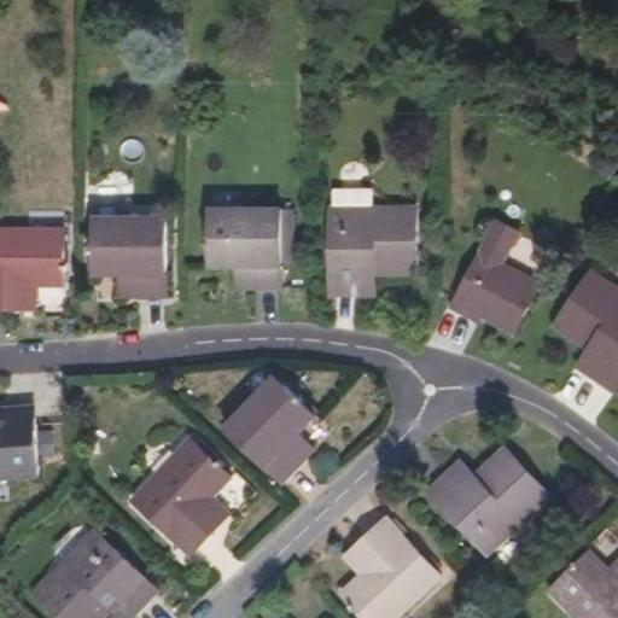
[(573,71),(579,41),(528,30),(520,60),(573,71)]
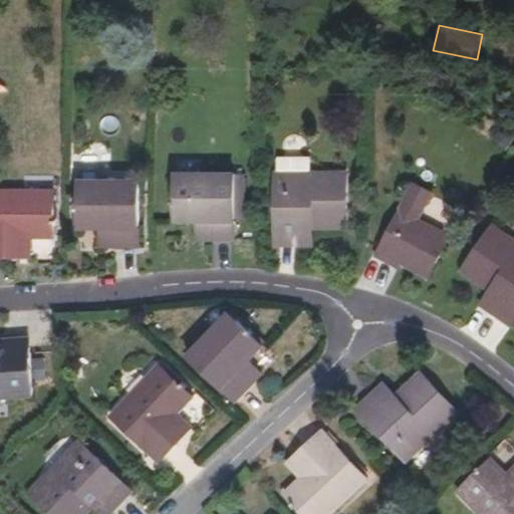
[(513,135),(500,126),(491,140),(506,150),(513,137),(513,135)]
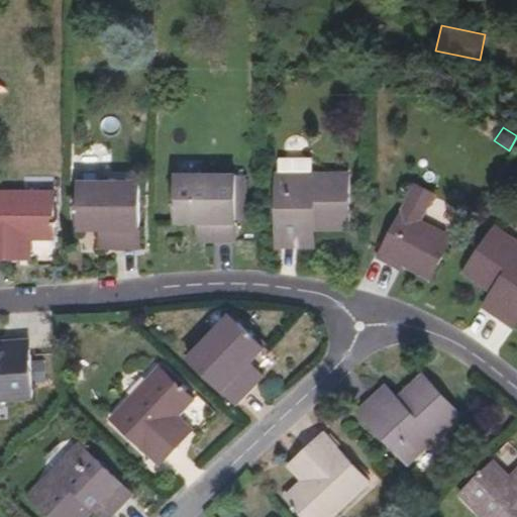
[(194,181),(194,170),(173,170),(173,180),(194,181)]
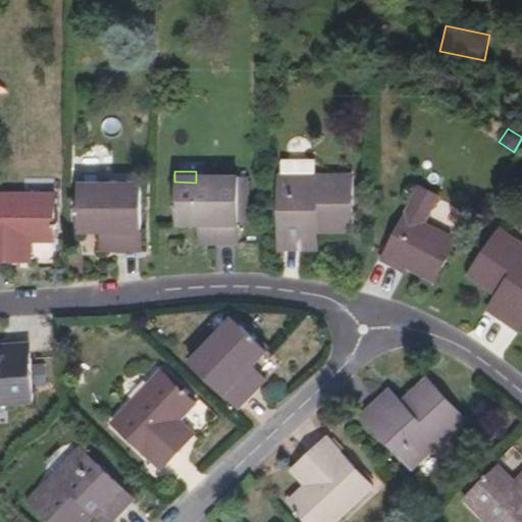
[(238,220),(237,171),(196,171),(196,183),(174,181),(174,219),(201,219),(211,218),(211,239),(238,239),(238,220)]
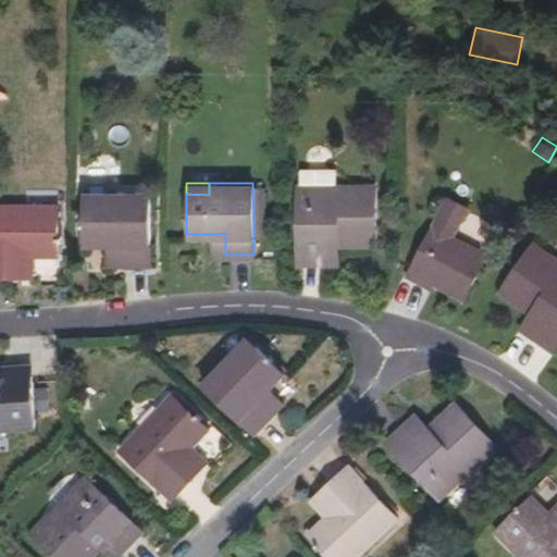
[(264,235),(264,183),(252,183),(254,235),(264,235)]
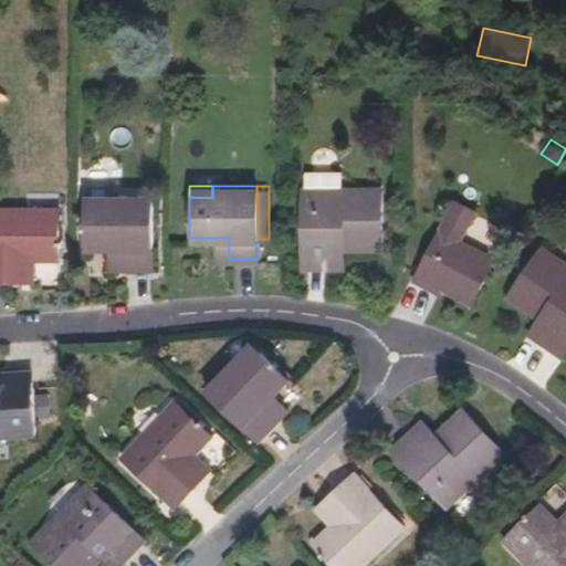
[(381,251),(383,190),(302,189),(302,270),(332,270),(332,251),(344,251),(381,251)]
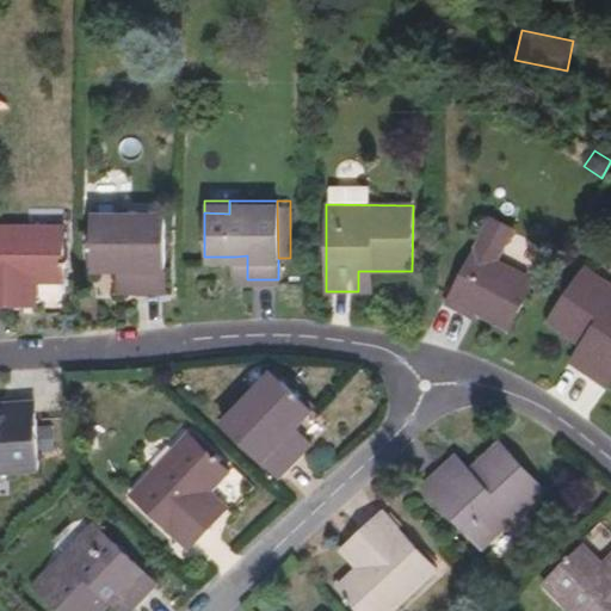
[(160,297),(161,218),(116,217),(116,233),(88,232),(88,275),(115,275),(128,275),(128,297),(160,297)]
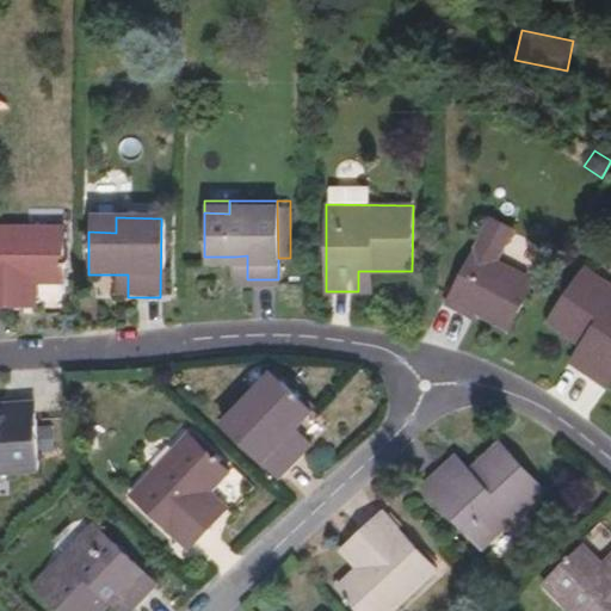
[(116,233),(116,217),(88,217),(88,232),(116,233)]
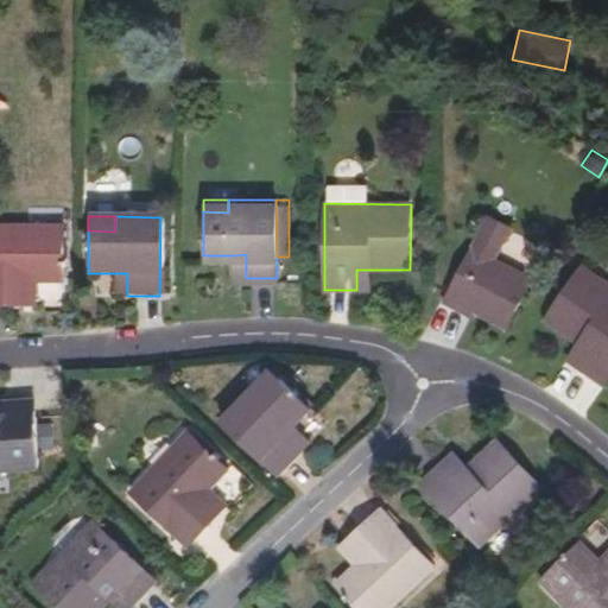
[(530,285),(492,263),(508,233),(487,221),(439,304),(454,314),(457,308),(502,333),(530,285)]
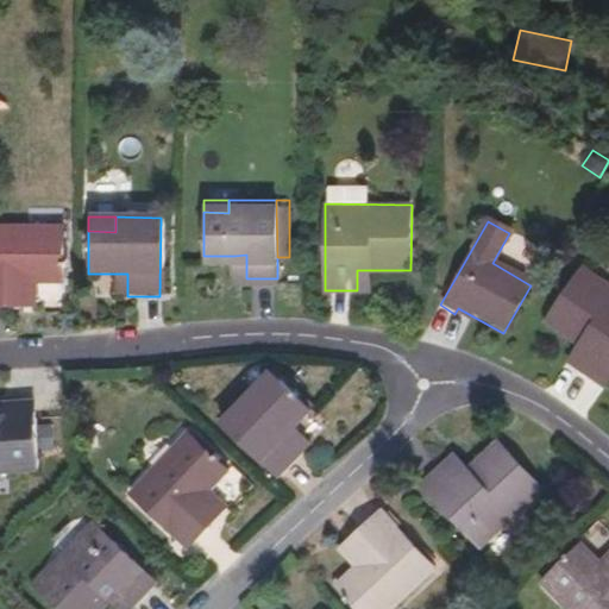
[(63,284),(63,230),(0,228),(0,308),(24,308),(24,284),(36,286),(63,284)]
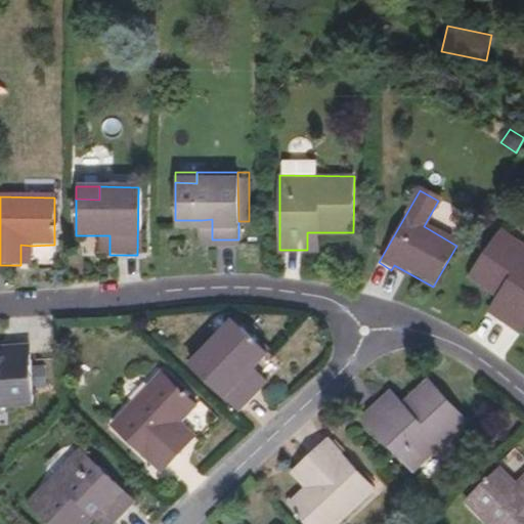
[(212,239),(212,219),(202,220),(202,241),(212,239)]
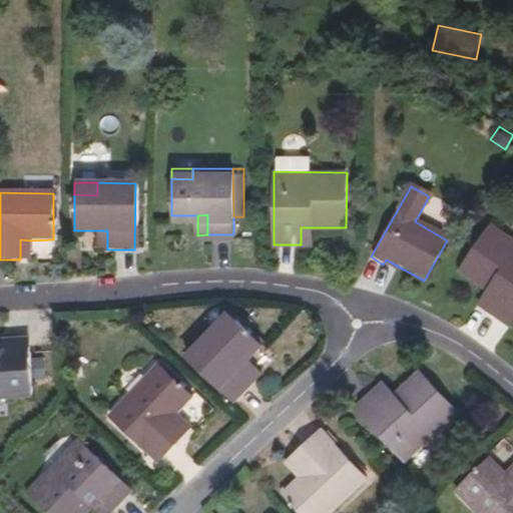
[(508,328),(512,320),(512,242),(489,226),(458,273),(487,293),(495,298),(486,313),(508,328)]
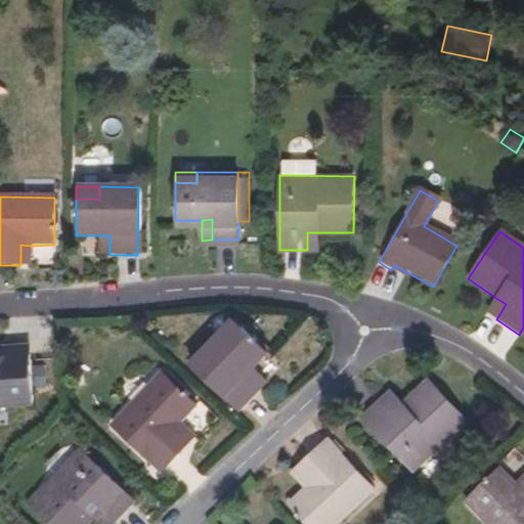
[(317,250),(318,232),(307,232),(307,250),(317,250)]
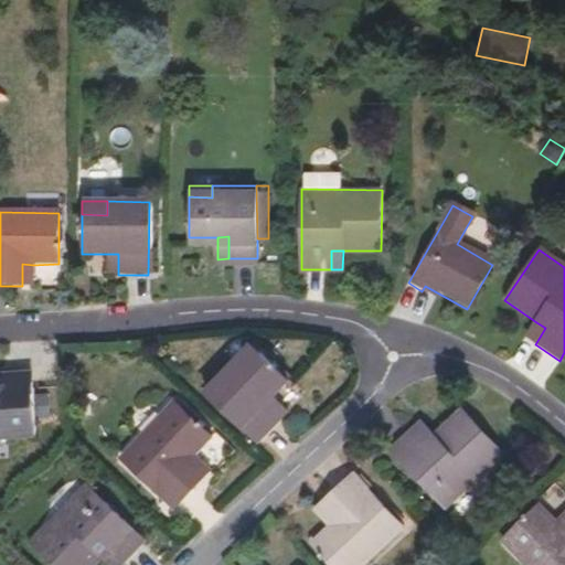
[(118,275),(118,254),(106,254),(106,274),(118,275)]
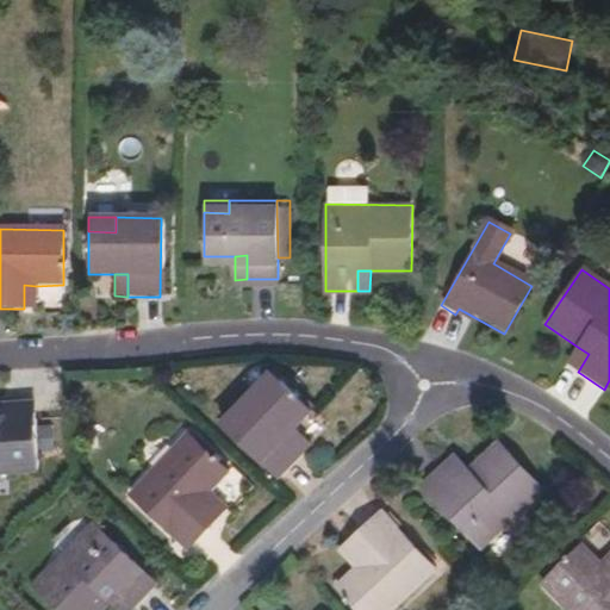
[(36,309),(36,286),(24,285),(24,309),(36,309)]
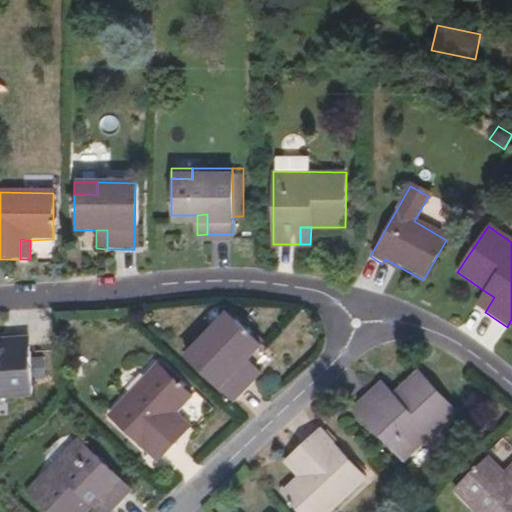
[(485,312),(494,297),(486,292),(476,306),(485,312)]
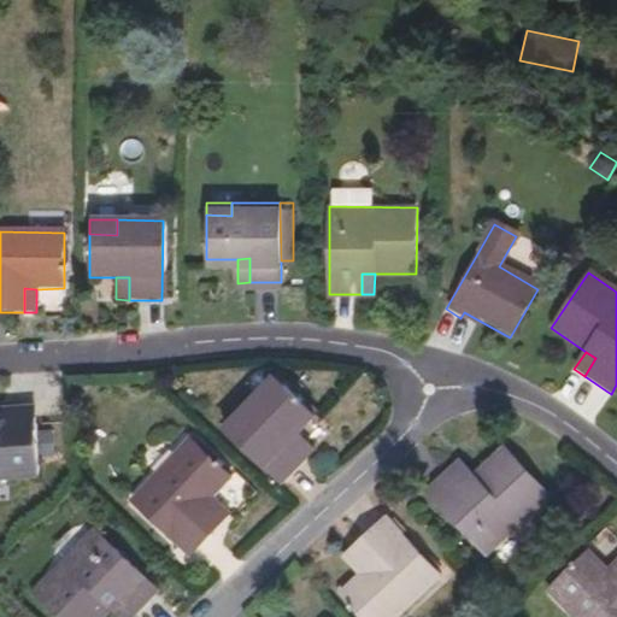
[(265,407),(285,388),(275,378),(256,398),(265,407)]
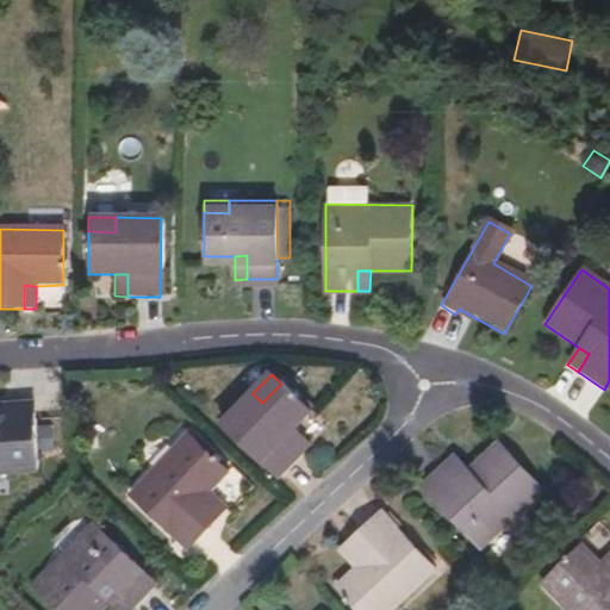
[(293,431),(312,412),(281,384),(262,403),(253,393),(222,425),(278,479),(300,455),(285,441),(293,431)]
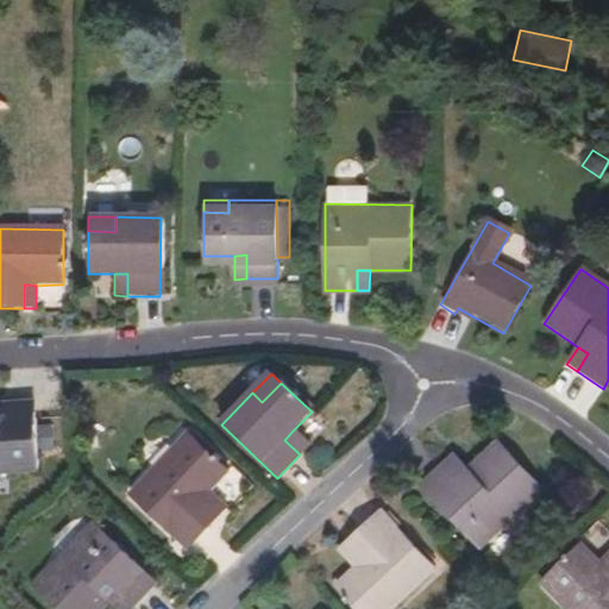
[(0,415),(36,414),(36,401),(0,402),(0,415)]
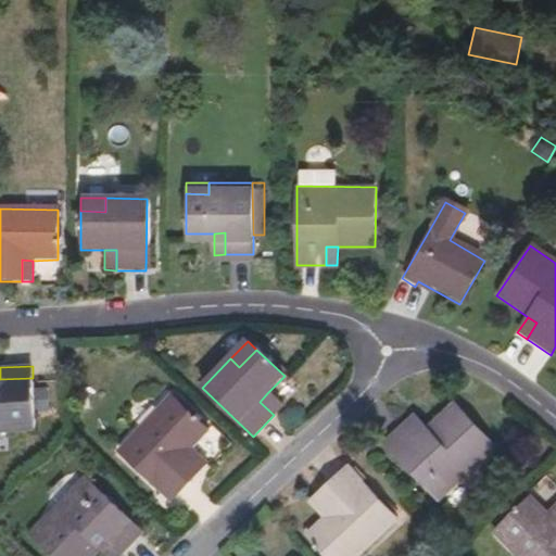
[(0,431),(36,430),(33,378),(0,379),(0,431)]
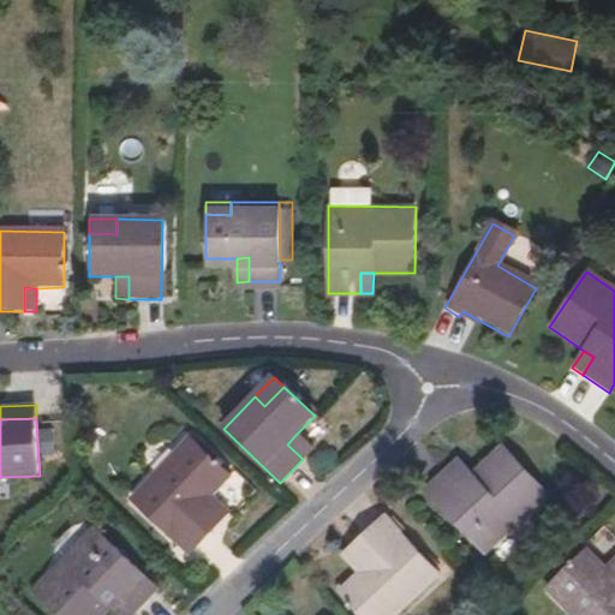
[(311,449),(296,435),(287,445),(303,459),(311,449)]
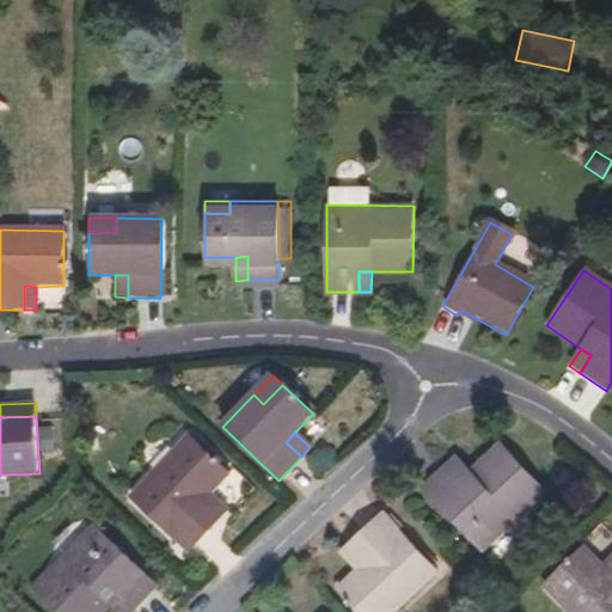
[(201,506),(212,495),(228,476),(187,436),(129,497),(189,554),(219,521),(201,506)]
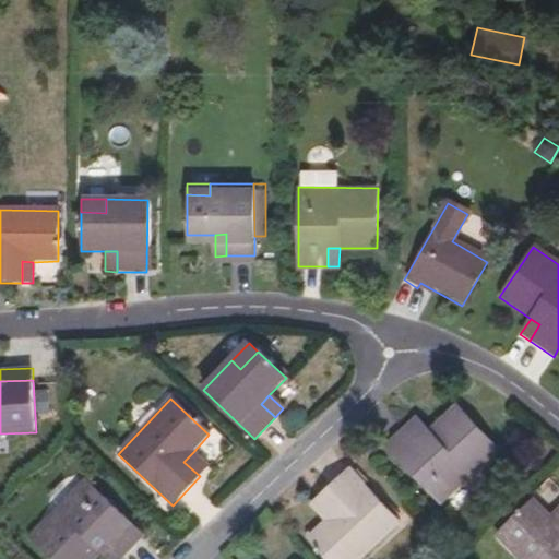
[(441,503),(500,449),(456,403),(428,429),(420,438),(407,425),(387,444),(441,503)]
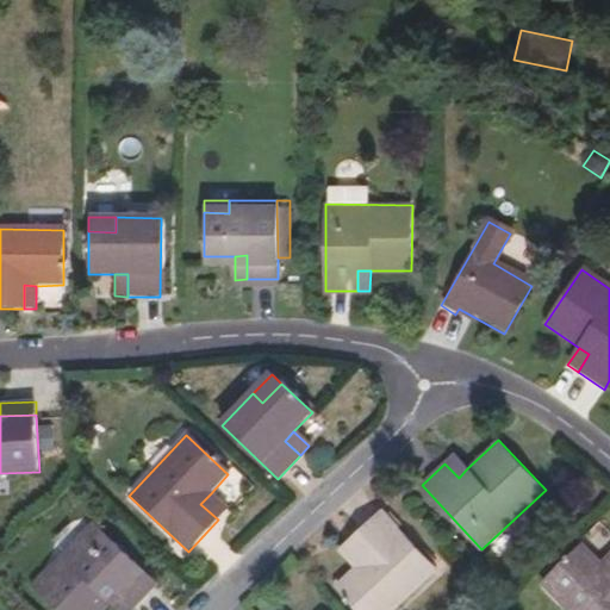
[(459,478),(467,468),(454,455),(444,464),(459,478)]
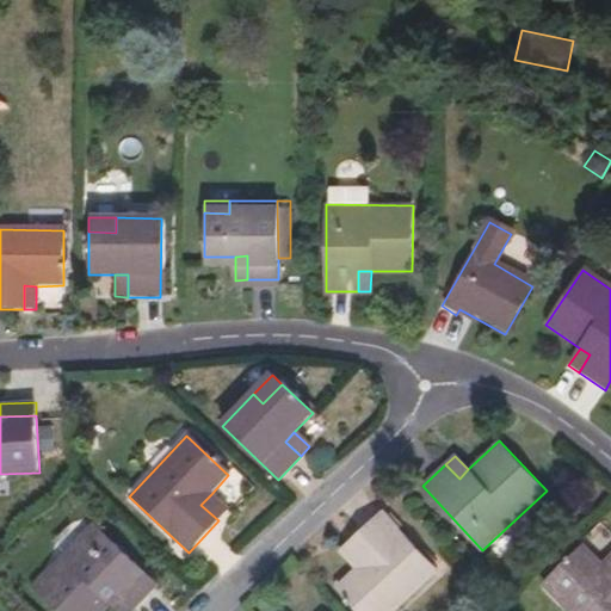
[(227,511),(211,494),(201,505),(218,520),(227,511)]
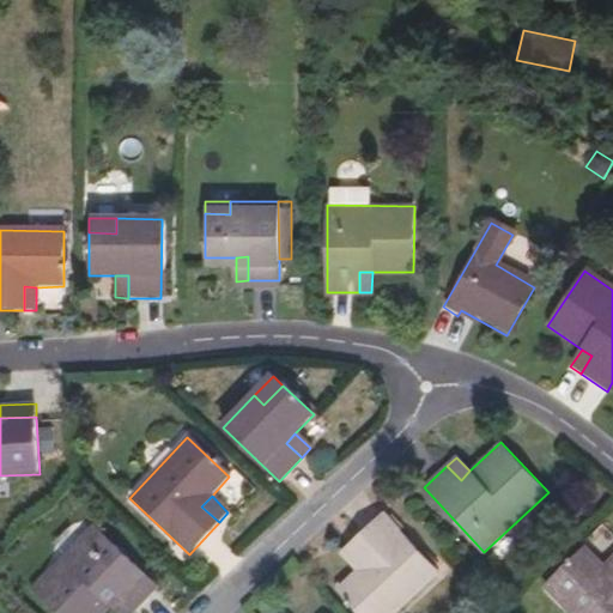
[(357,612),(396,612),(437,576),(381,516),(350,547),(365,564),(357,572),(338,590),(357,612)]
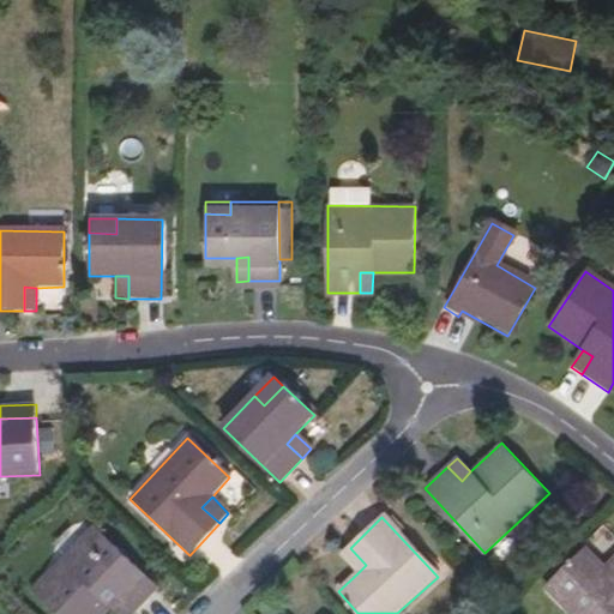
[(103,613),(112,606),(120,595),(136,611),(157,587),(95,528),(36,590),(60,613),(103,613)]
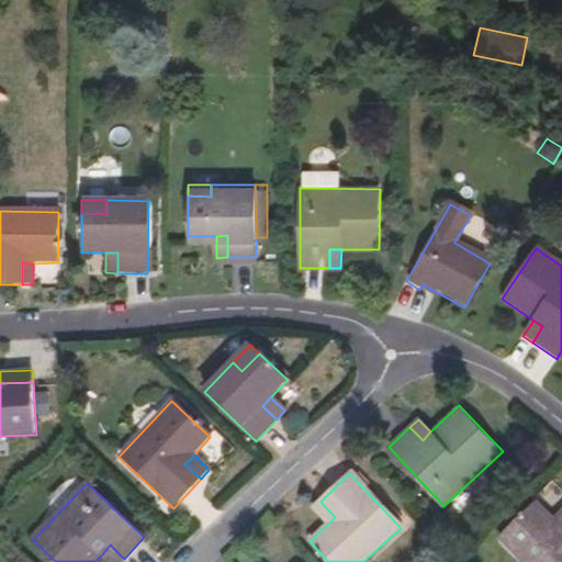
[(335,517),(321,502),(312,509),(327,525),(335,517)]
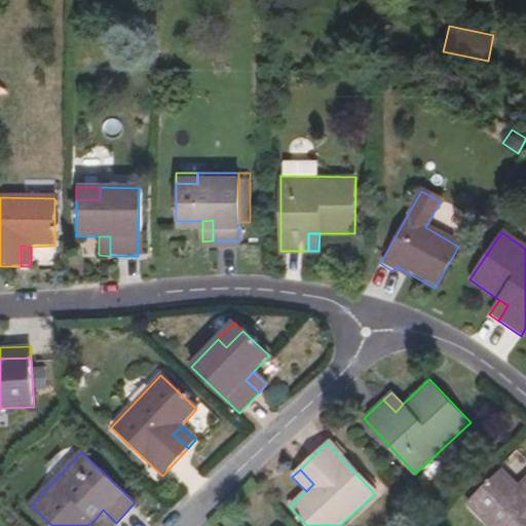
[(525,525),(525,490),(523,493),(517,487),(499,470),(464,503),(486,525),(525,525)]
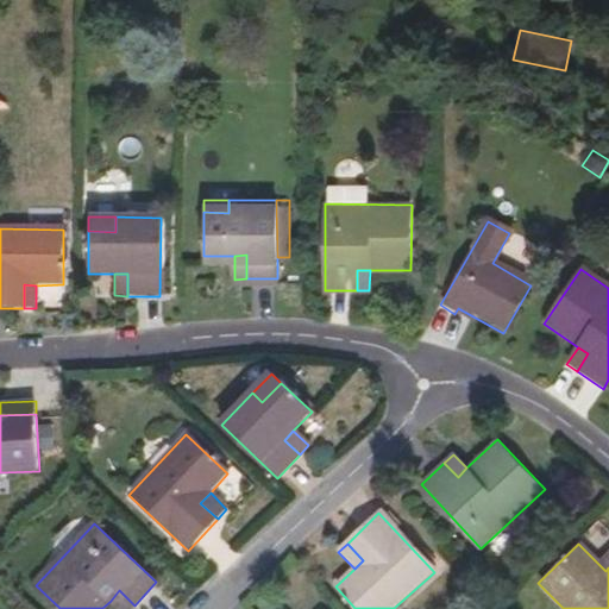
[(606,571),(608,567),(608,552),(598,564),(606,571)]
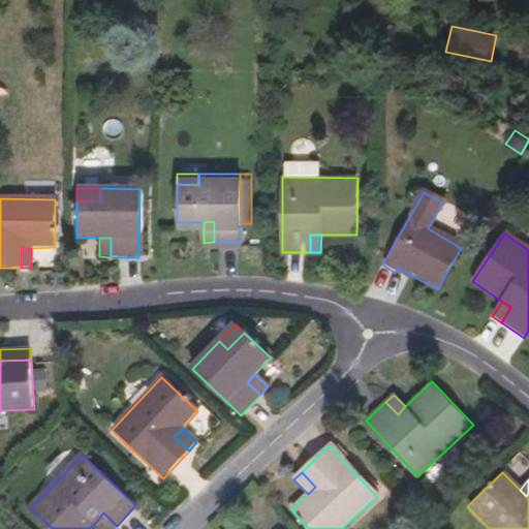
[(113,528),(117,526),(103,512),(96,522),(102,528),(113,528)]
